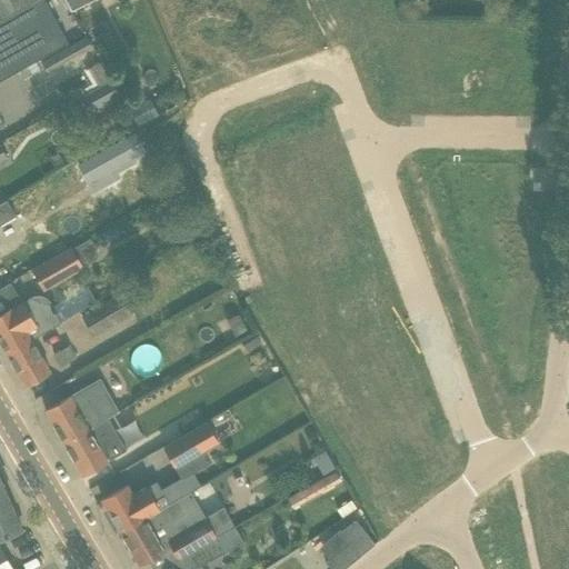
[(0,79),(66,42),(40,0),(35,0),(0,20),(0,79)]
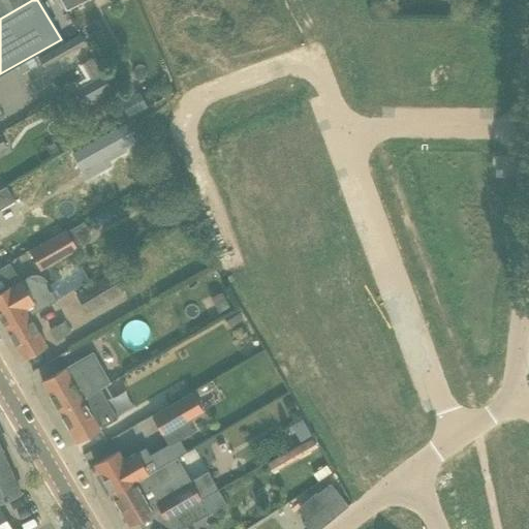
[(0,0),(0,17),(32,0),(0,0)]
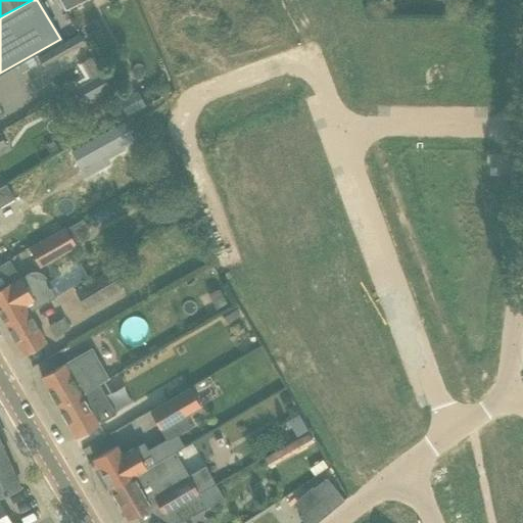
[(59,0),(65,10),(85,0),(59,0)]
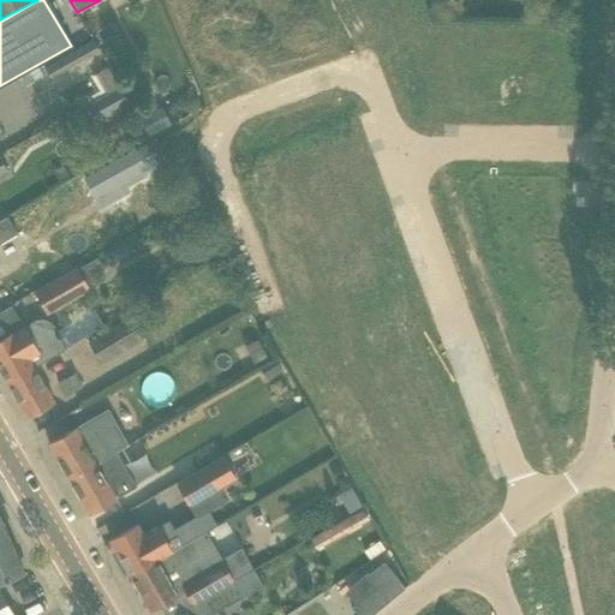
[(224,30),(204,37),(207,47),(226,40),(224,30)]
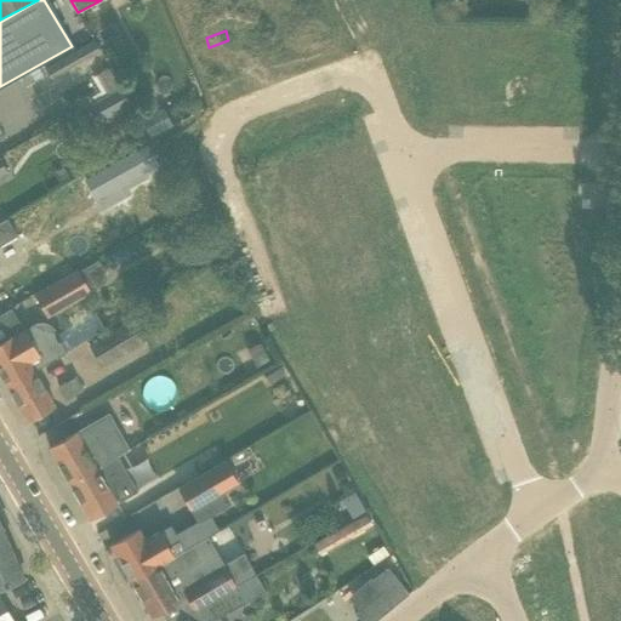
[(93,40),(44,67),(51,79),(100,52),(93,40)]
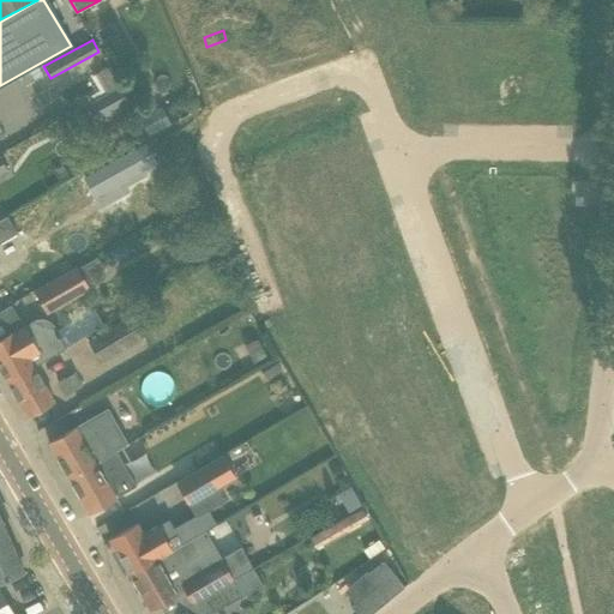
[(226,40),(206,47),(210,55),(229,48),(226,40)]
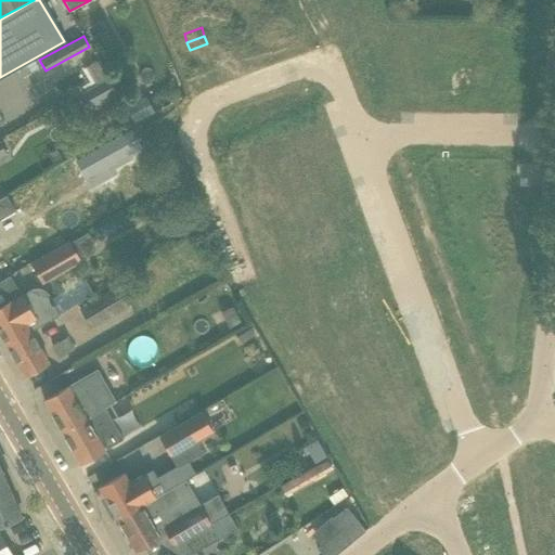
[(37,61),(14,74),(21,85),(43,72),(37,61)]
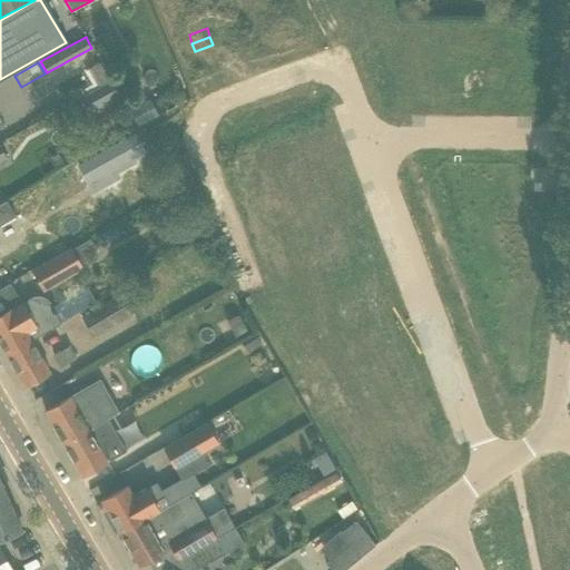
[(98,64),(88,69),(98,88),(108,82),(98,64)]
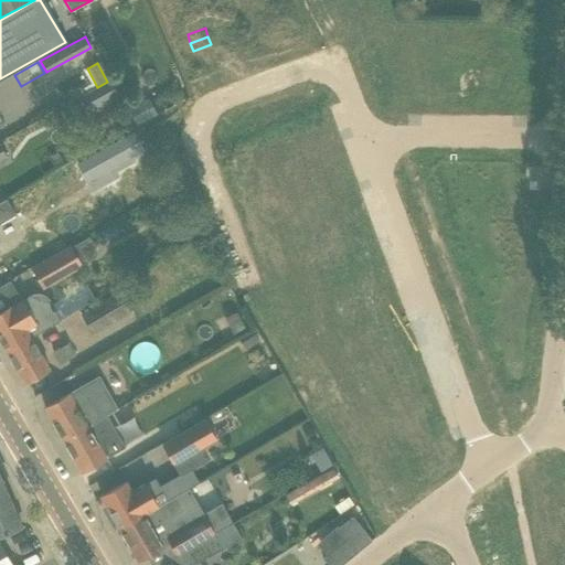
[(148,98),(130,108),(138,124),(139,123),(157,114),(148,98)]
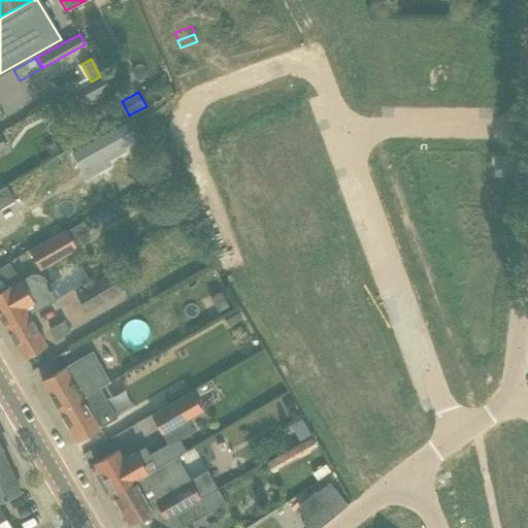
[(73,152),(83,168),(135,139),(126,123),(73,152)]
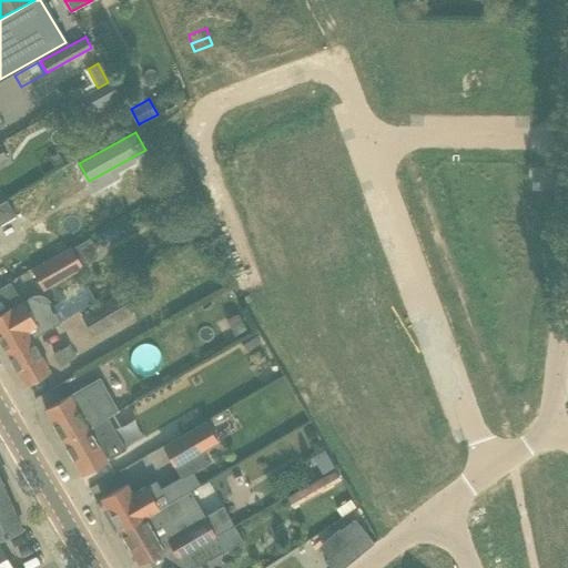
[(236,137),(219,143),(222,152),(240,145),(236,137)]
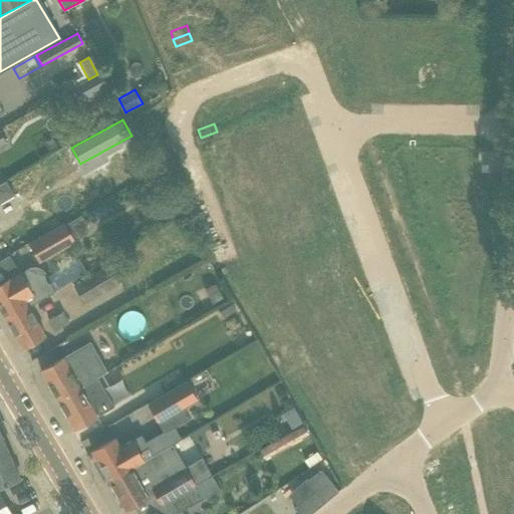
[(290,125),(257,139),(264,158),(297,145),(290,125)]
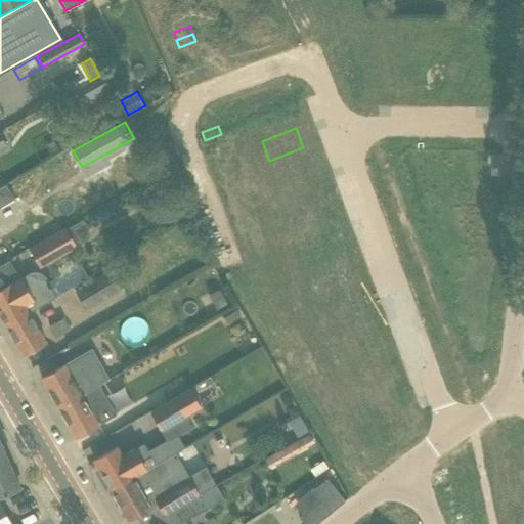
[(225,145),(209,151),(212,160),(228,154),(225,145)]
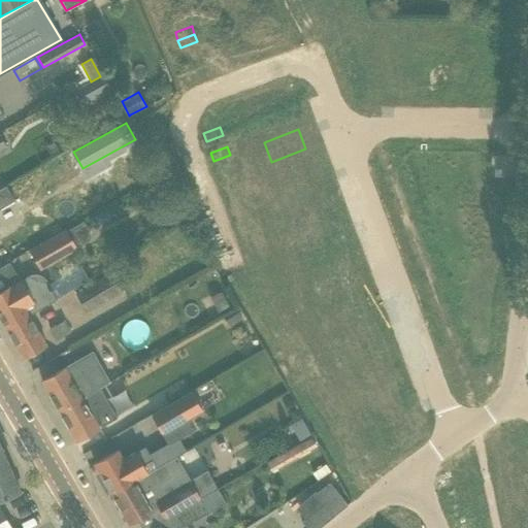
[(305,149),(271,162),(278,182),(312,168),(305,149)]
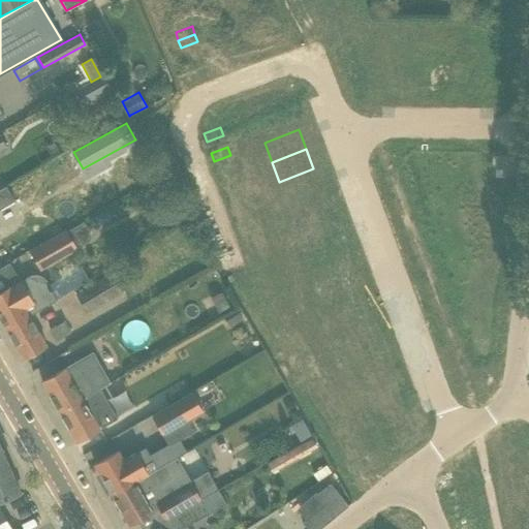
[(230,155),(214,161),(217,168),(234,162),(230,155)]
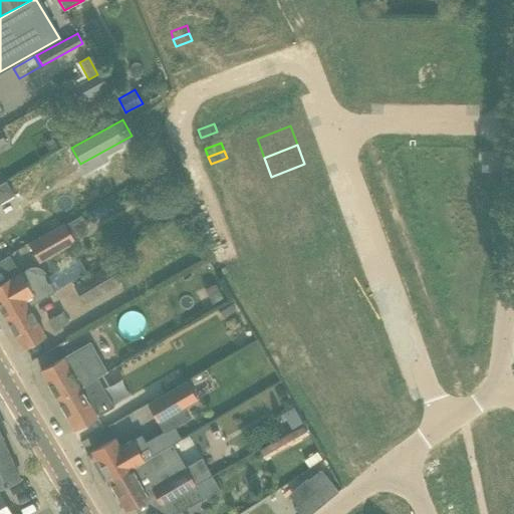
[(304,164),(271,177),(278,196),(311,183),(304,164)]
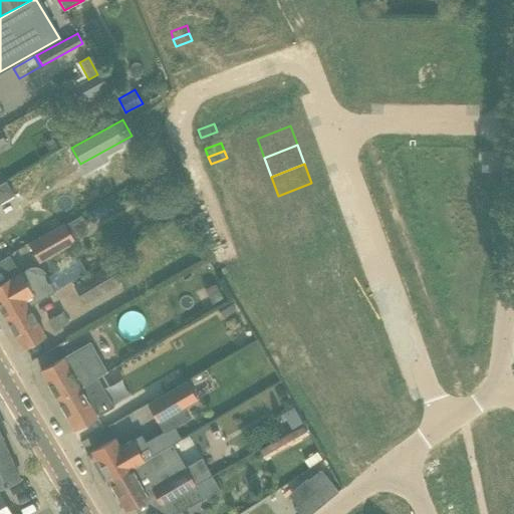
[(0,203),(28,187),(21,175),(0,186),(0,203)]
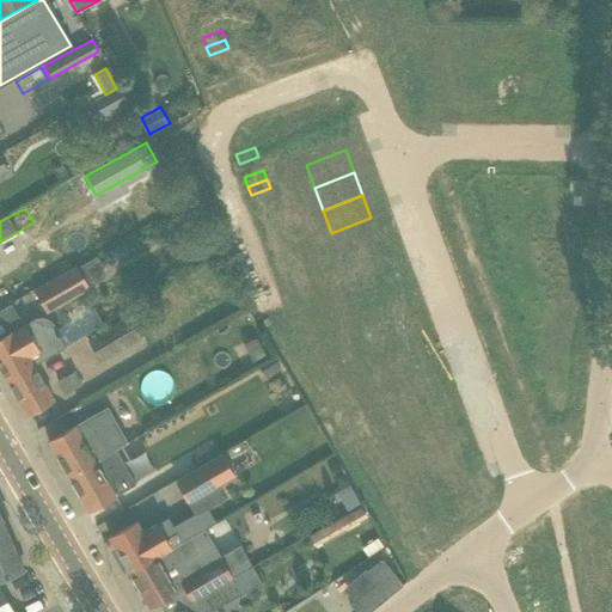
[(280,215),(261,222),(264,232),(283,225),(280,215)]
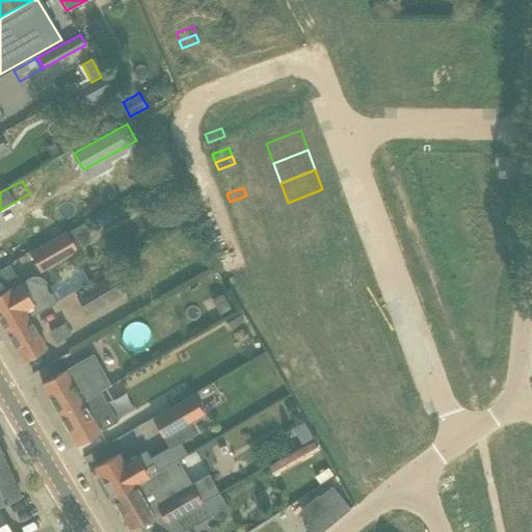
[(246,195),(230,202),(233,209),(249,203),(246,195)]
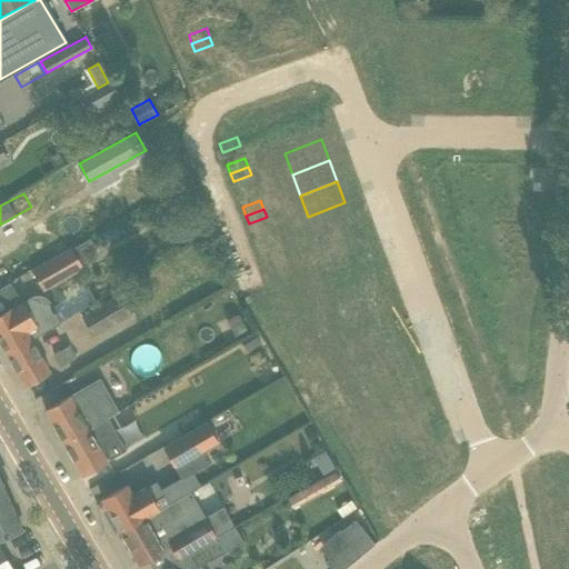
[(352,223),(316,238),(323,259),(360,245),(352,223)]
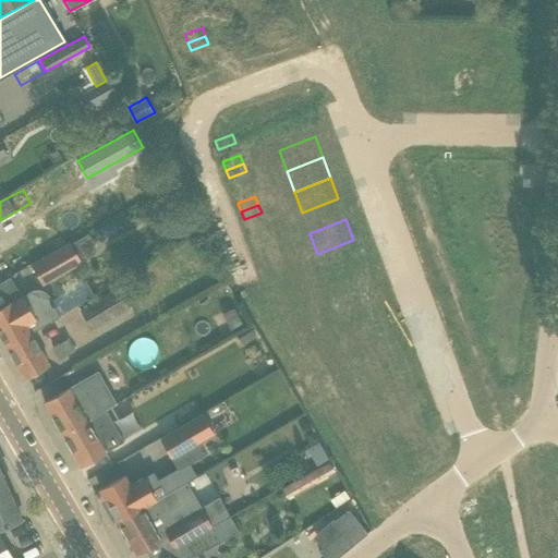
[(184,223),(174,228),(179,237),(189,232),(184,223)]
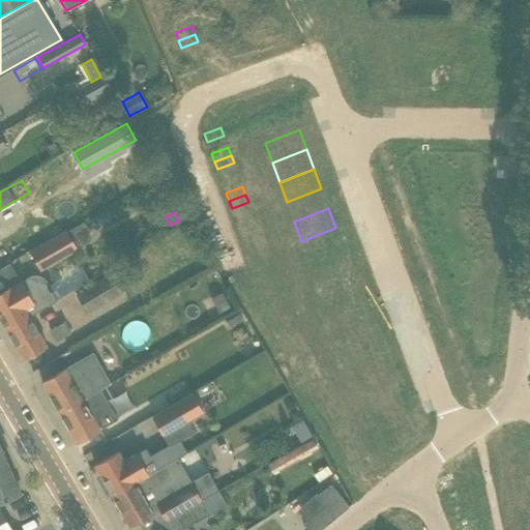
[(31,252),(41,270),(77,249),(89,242),(90,240),(90,237),(90,234),(83,222),(66,231),(31,252)]
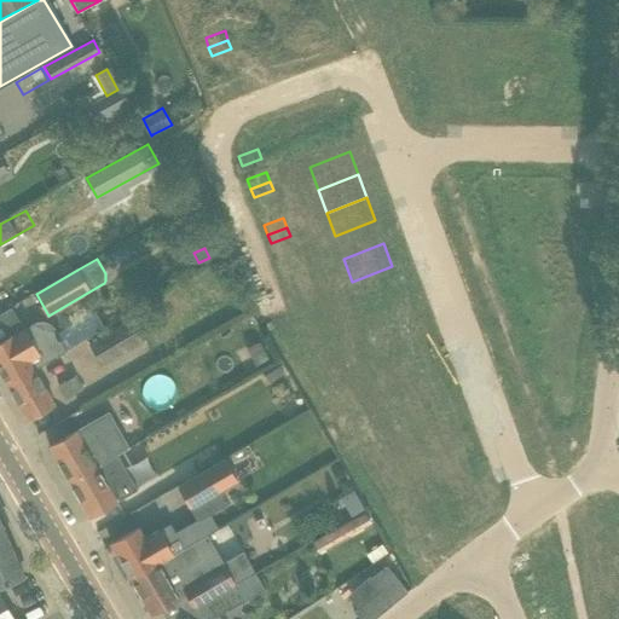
[(300,264),(281,271),(284,281),(304,273),(300,264)]
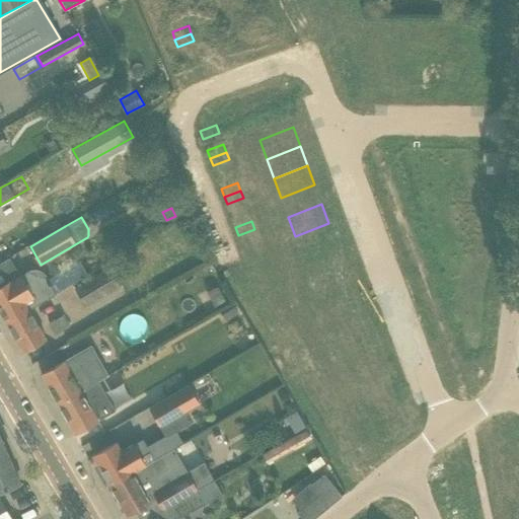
[(328,223),(295,236),(302,255),(336,243),(328,223)]
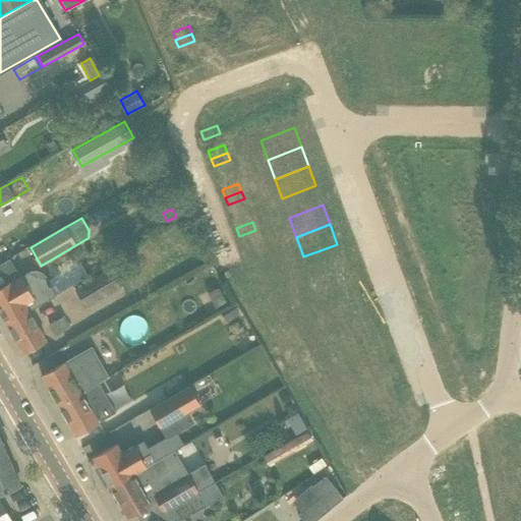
[(255,230),(239,236),(242,243),(258,237),(255,230)]
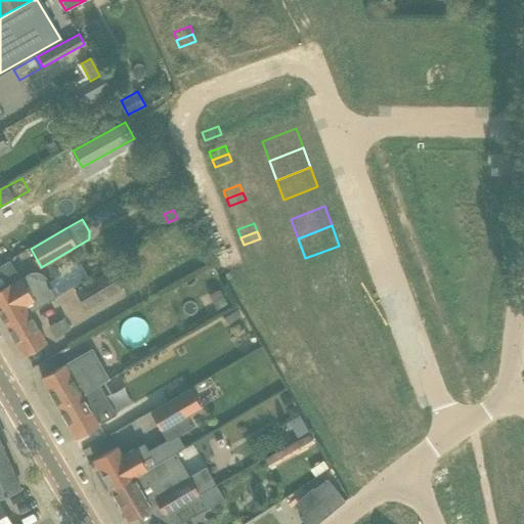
[(86,311),(121,290),(121,289),(140,275),(127,254),(110,268),(75,291),(86,311)]
